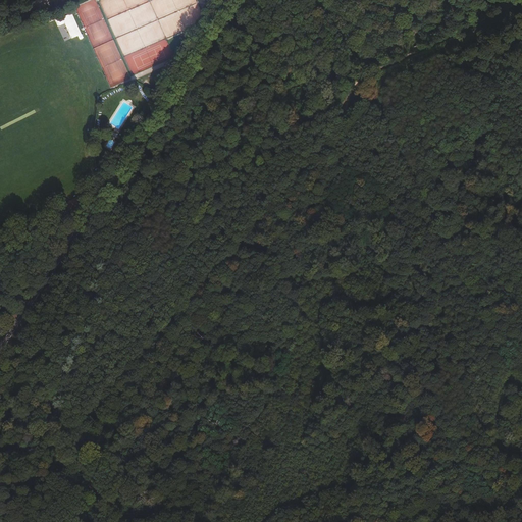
[(167,0),(168,2),(167,2),(170,11),(179,8),(176,0),(171,0),(170,0),(167,0)]
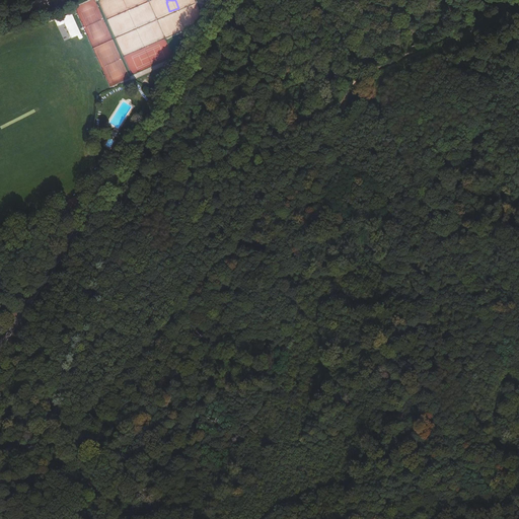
[(58,26),(65,23),(71,39),(79,35),(80,39),(82,38),(73,12),(56,19),(58,26)]
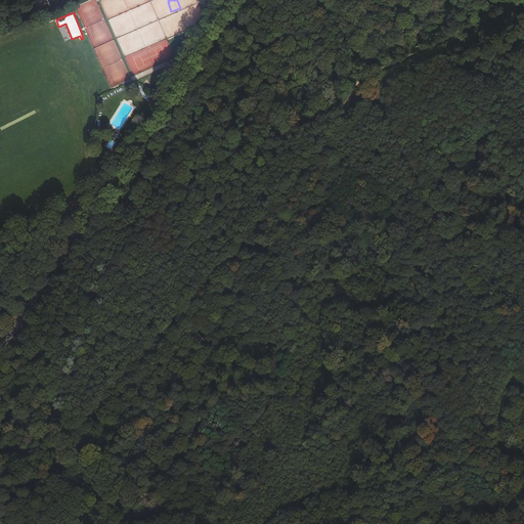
[(167,36),(184,30),(184,26),(182,20),(182,15),(175,15),(175,19),(173,20),(169,19),(164,22),(164,34),(160,25),(148,24),(137,29),(141,39),(141,40),(143,43),(148,44),(153,42),(155,42),(169,37),(167,36)]
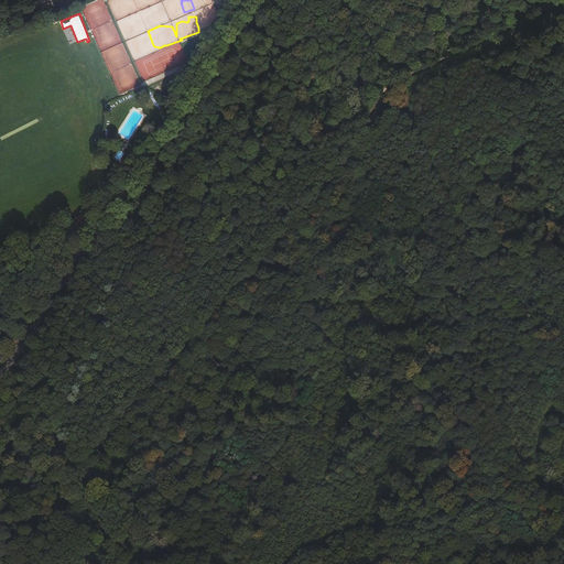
[(63,30),(69,44),(76,41),(71,26),(63,30)]
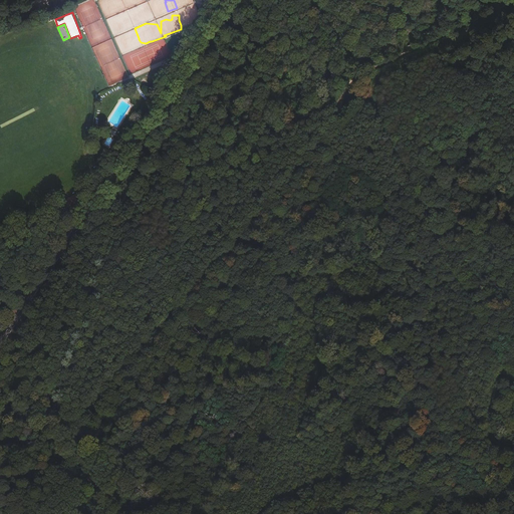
[(92,187),(76,195),(80,203),(96,194),(92,187)]
